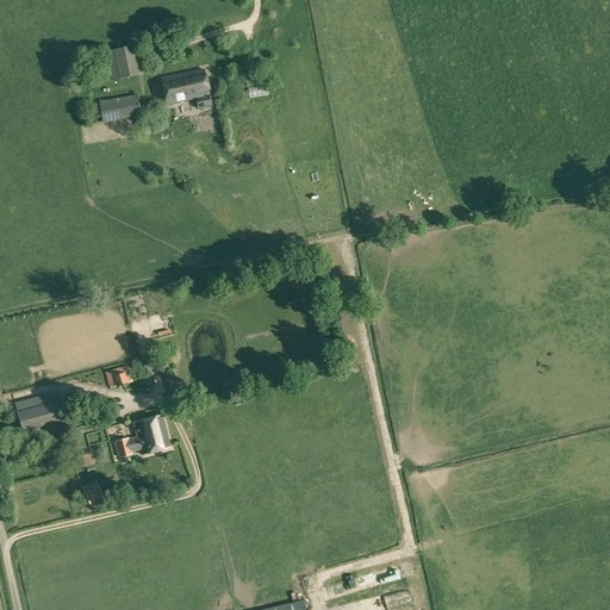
[(101,63),(105,82),(139,75),(134,47),(107,51),(110,61),(101,63)]
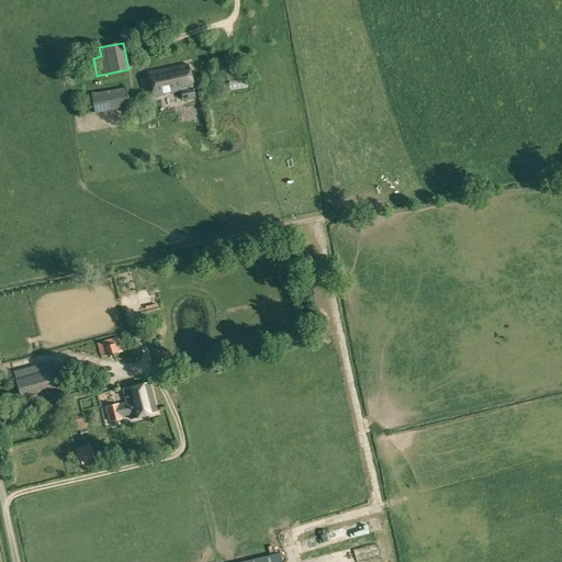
[(181,91),(182,100),(195,97),(189,64),(148,72),(154,97),(181,91)]
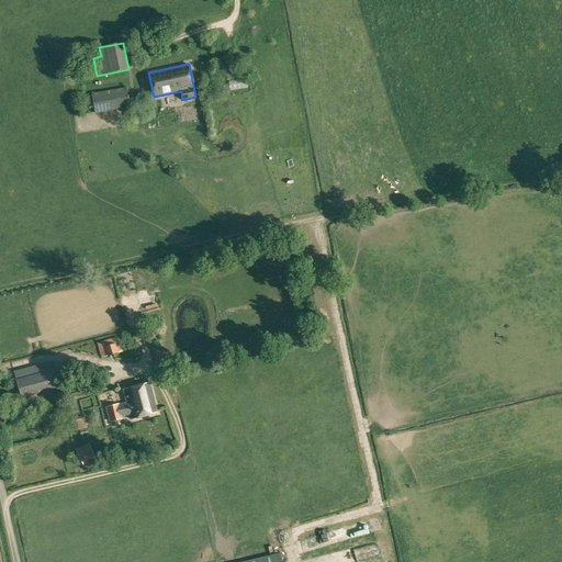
[(226,72),(227,79),(240,77),(239,70),(226,72)]
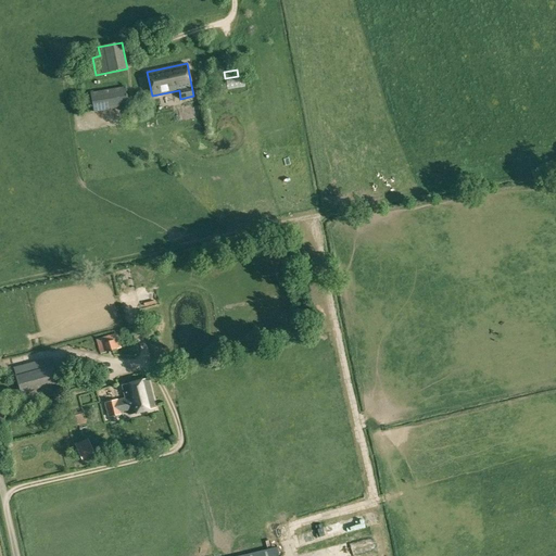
[(91,92),(93,112),(128,106),(125,86),(91,92)]
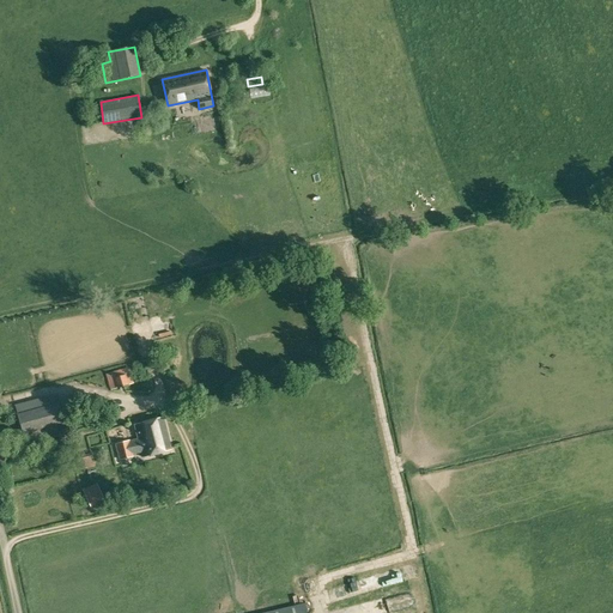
[(357,326),(349,328),(351,341),(359,339),(357,326)]
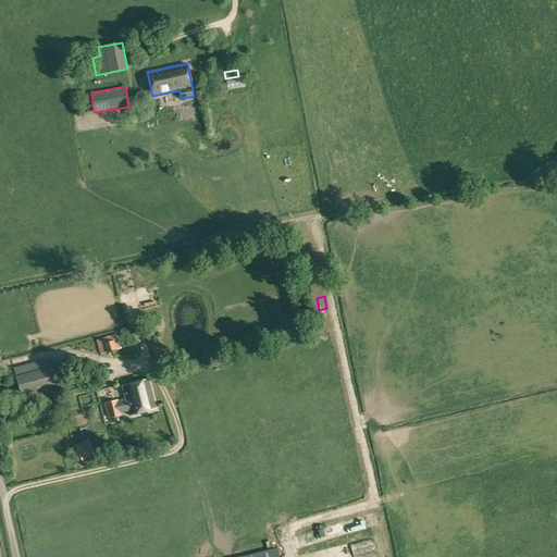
[(97,339),(101,354),(121,348),(116,334),(97,339)]
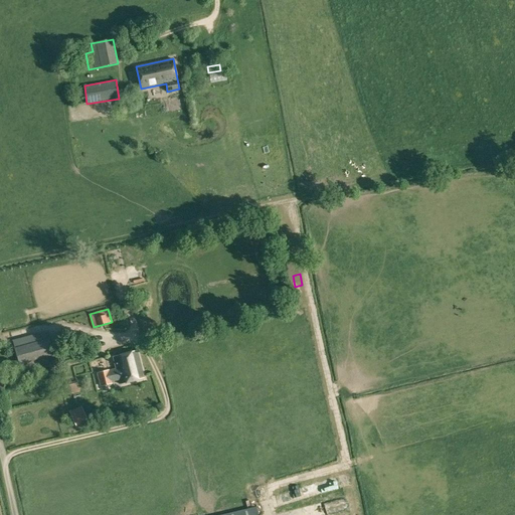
[(14,348),(22,372),(56,363),(49,338),(14,348)]
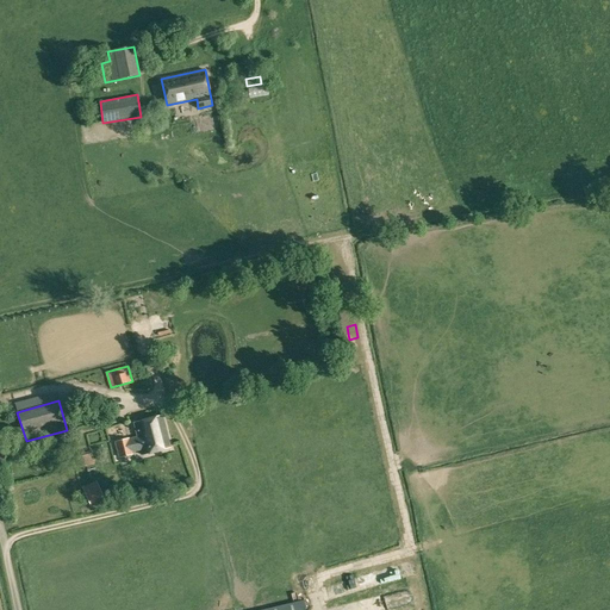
[(142,455),(170,447),(162,416),(135,423),(138,437),(129,440),(129,439),(116,442),(119,458),(132,454),(132,452),(141,449),(142,455)]
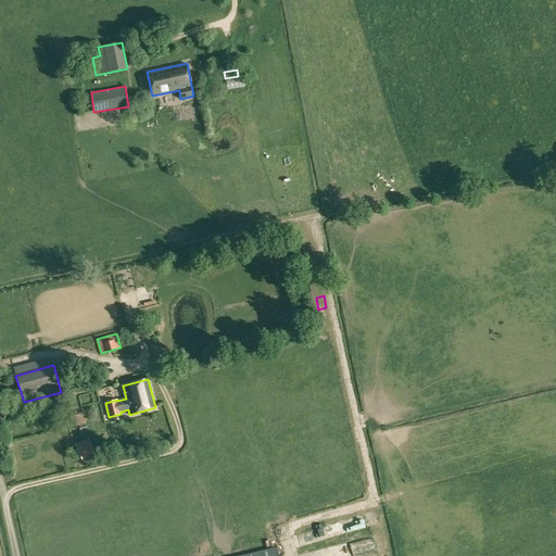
[(65,416),(67,427),(86,422),(83,411),(65,416)]
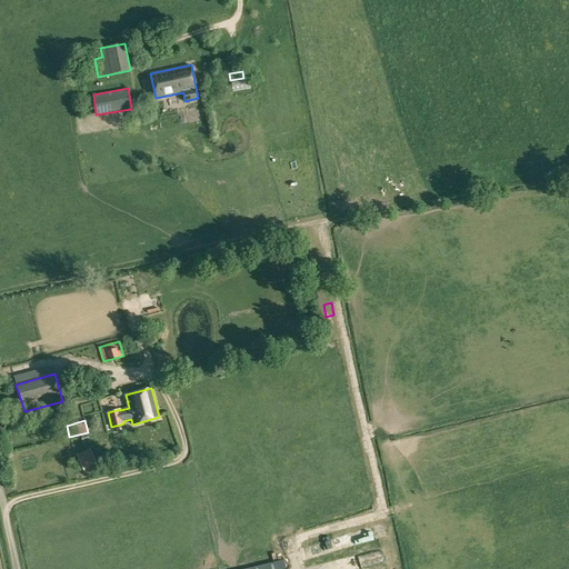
[(79,459),(83,469),(97,463),(91,452),(79,459)]
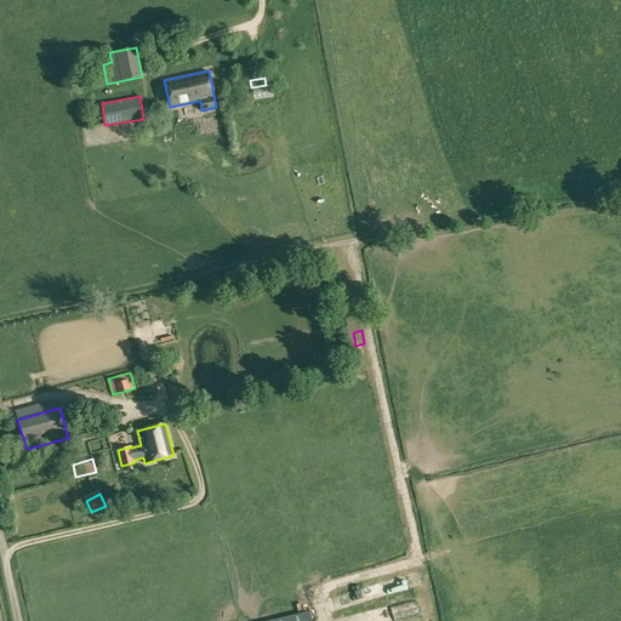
[(371,587),(332,602),(336,613),(368,600),(365,593),(372,591),(371,587)]
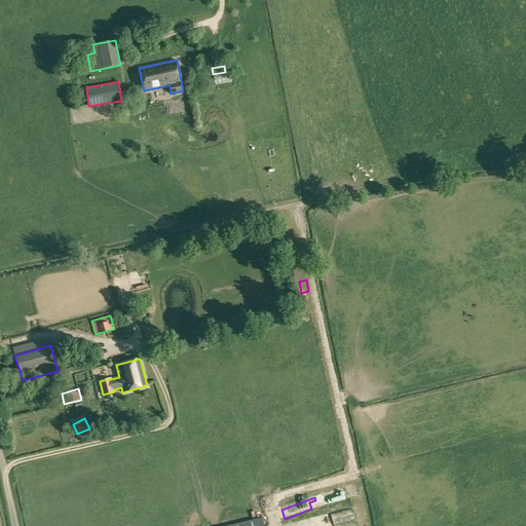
[(360,525),(367,521),(362,512),(354,517),(360,525)]
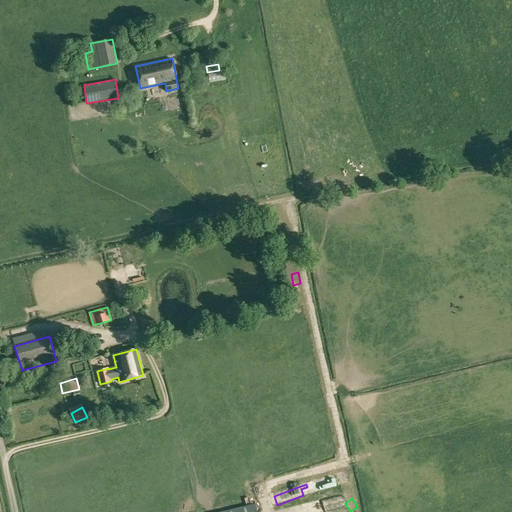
All buildings are outlined.
